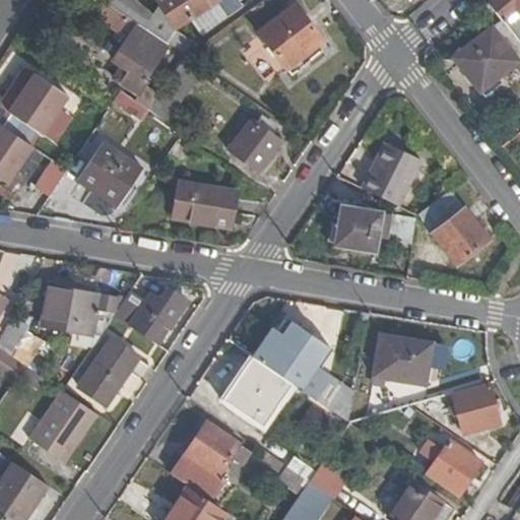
[(132,0),(103,0),(103,1),(129,19),(137,24),(165,43),(172,33),(152,19),(154,16),(132,0)]
